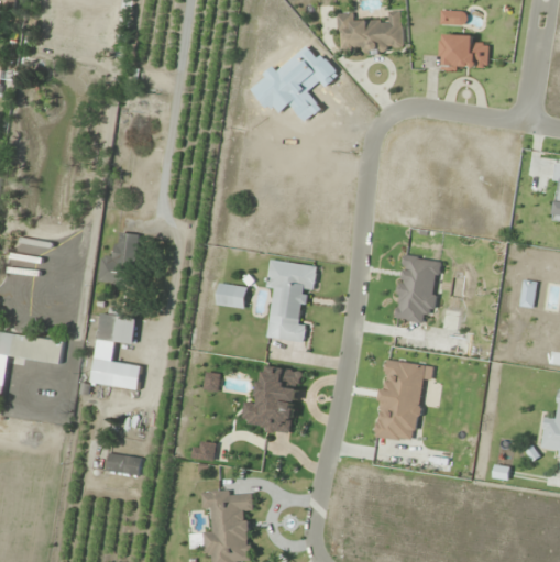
[(399,9),(386,10),(387,20),(355,22),(354,11),(335,12),(338,54),(403,50),(399,9)]
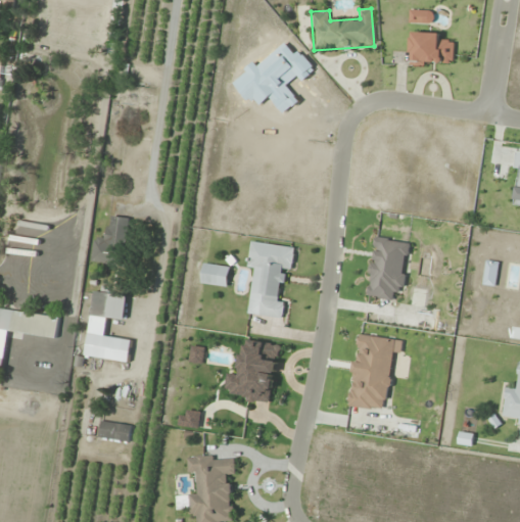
[(128,218),(107,215),(104,237),(93,236),(90,262),(123,265),(128,218)]
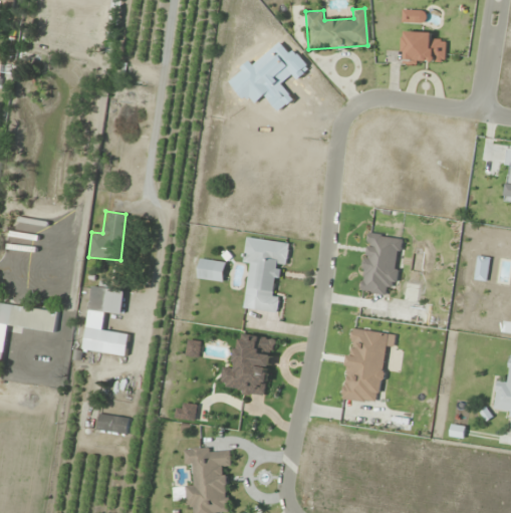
[(283,279),(288,243),(246,236),(242,264),(250,265),(244,308),(276,313),(279,294),(272,293),(274,277),(283,279)]
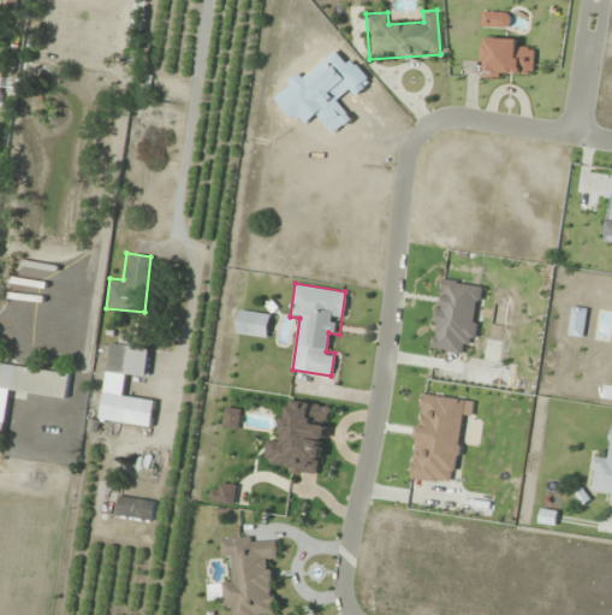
[(266,339),(269,314),(238,309),(235,333),(266,339)]
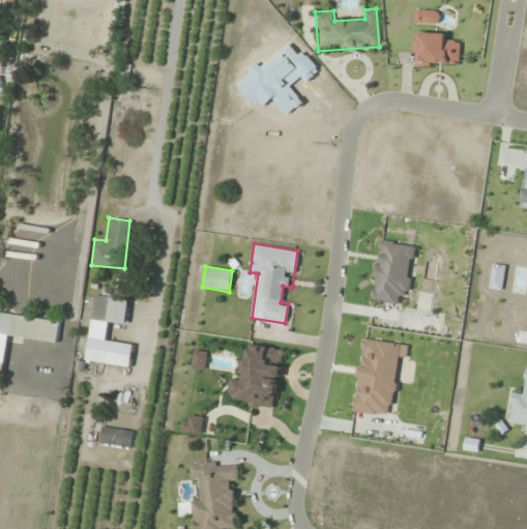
[(127,299),(93,295),(90,320),(124,324),(127,299)]
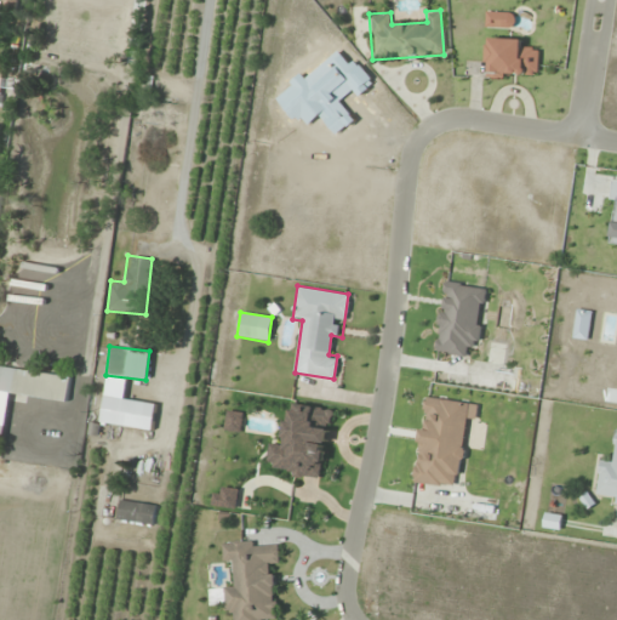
[(0,392),(66,400),(69,375),(0,365),(0,443),(3,425),(0,425),(0,392)]
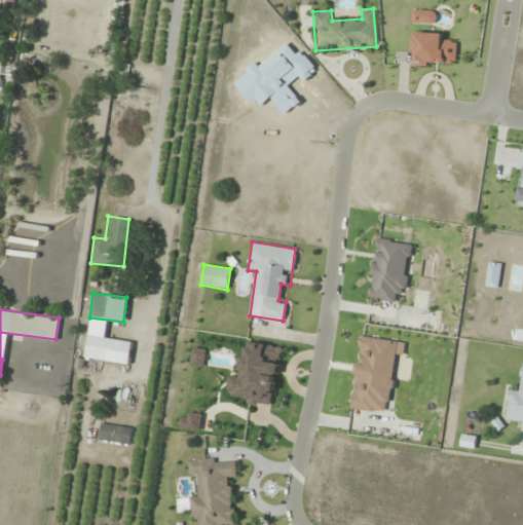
[(127,364),(131,341),(87,335),(84,358),(127,364)]
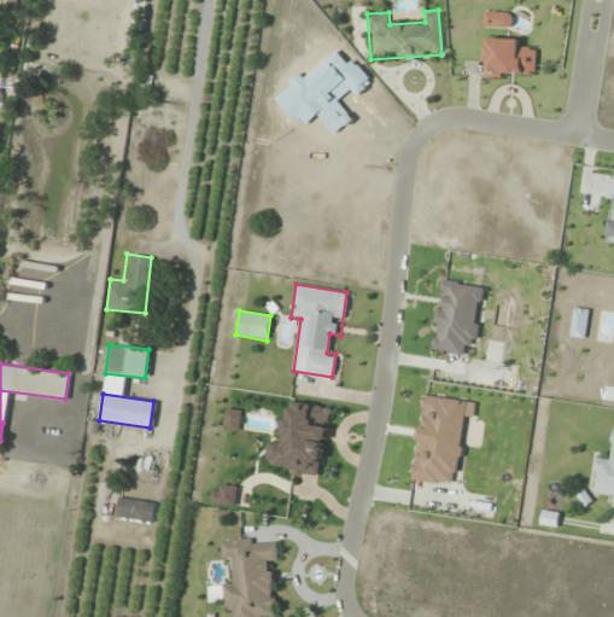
[(331,406),(287,399),(280,442),(267,440),(263,459),(274,461),(273,470),(320,477),(331,406)]
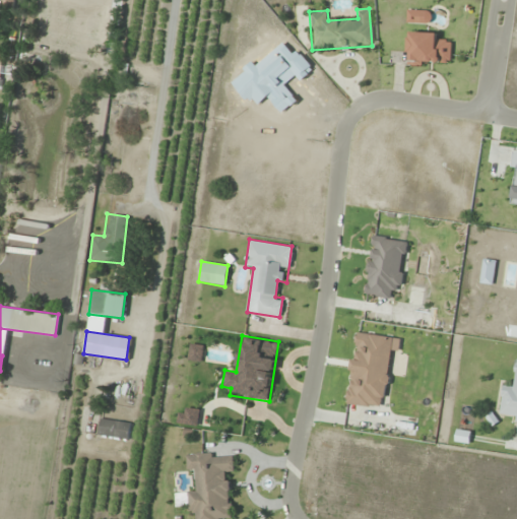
[(512,387),(501,386),(498,411),(509,413),(508,420),(516,420),(516,359),(515,360),(512,387)]
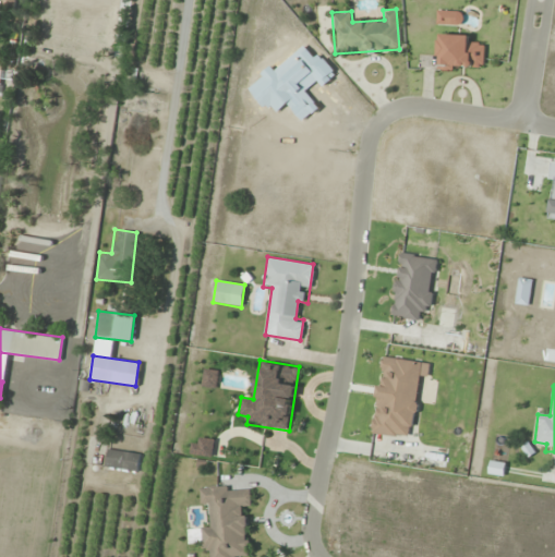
[(139,452),(106,449),(104,468),(136,471),(139,452)]
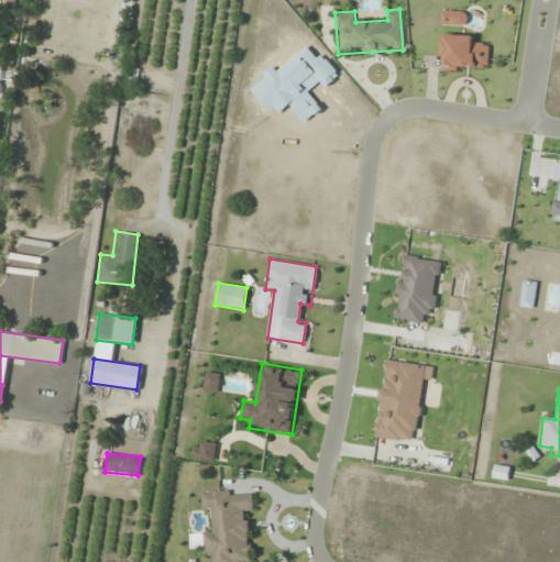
[(252,491),(200,492),(200,509),(210,508),(210,532),(188,532),(189,548),(201,547),(201,555),(210,555),(210,561),(235,561),(237,560),(249,559),(248,509),(252,509),(252,491)]
